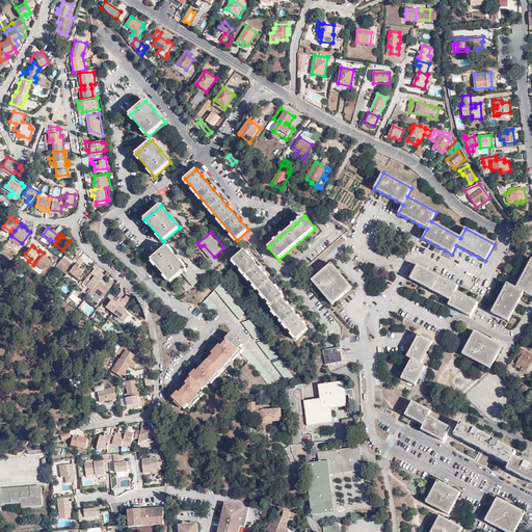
[(211,259),(214,257),(204,245),(201,246),(211,259)]
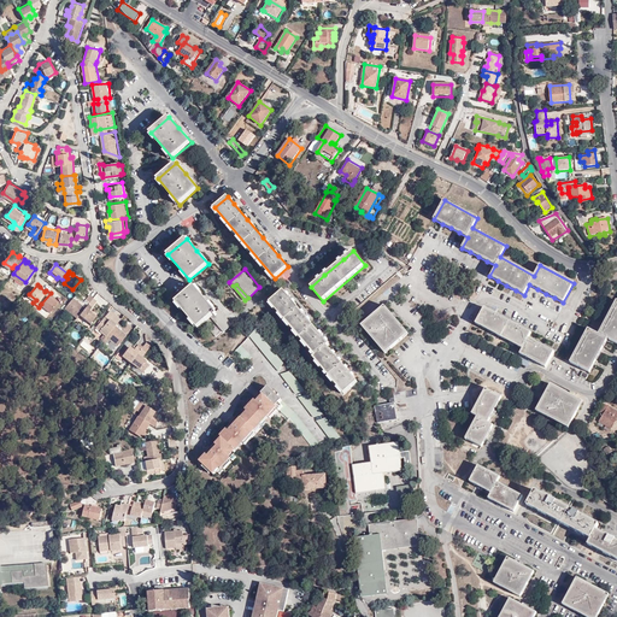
[(198,327),(210,316),(217,311),(205,298),(194,286),(176,301),(198,327)]
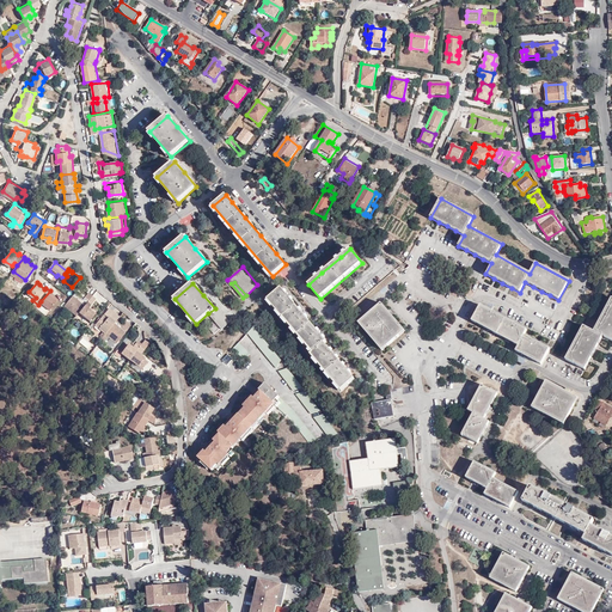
[(268,299),(313,354),(311,355),(341,390),(354,379),(344,368),(330,350),(324,344),(326,342),(317,330),(301,312),(287,295),(281,288),(268,299)]
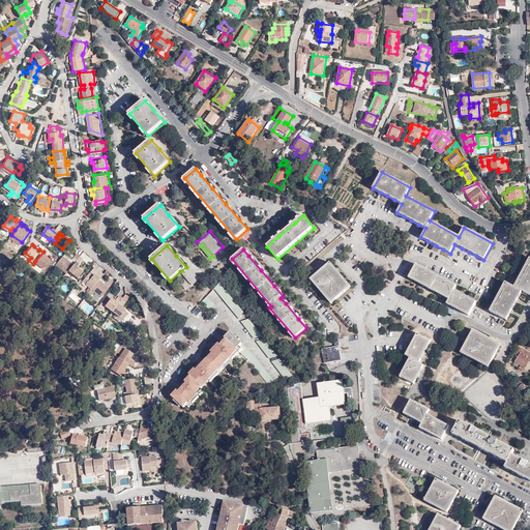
[(47,256),(49,254),(45,251),(43,252),(35,261),(43,268),(51,260),(47,256)]
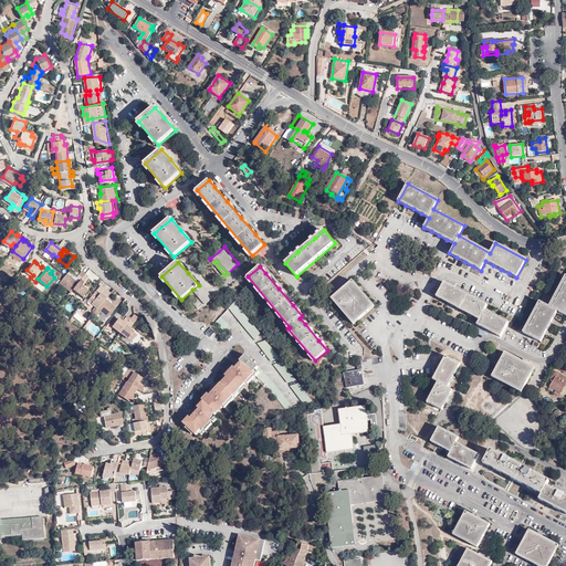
[(74,279),(67,273),(60,283),(70,291),(72,289),(85,272),(82,270),(74,279)]
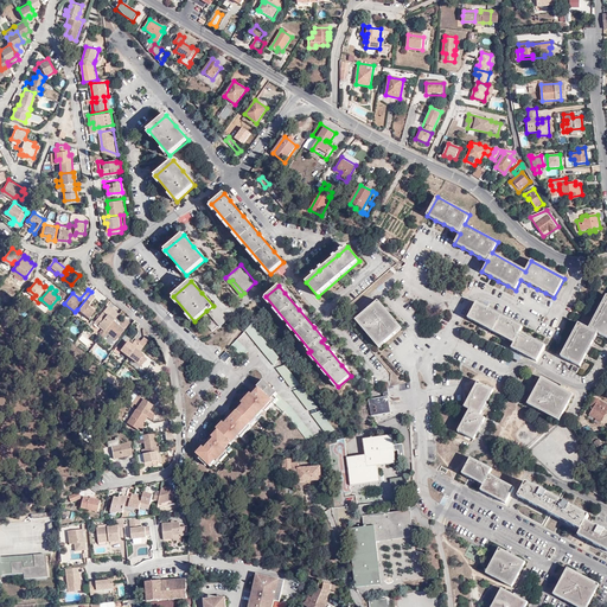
[(96,295),(91,292),(77,310),(88,318),(95,310),(88,305),(96,295)]
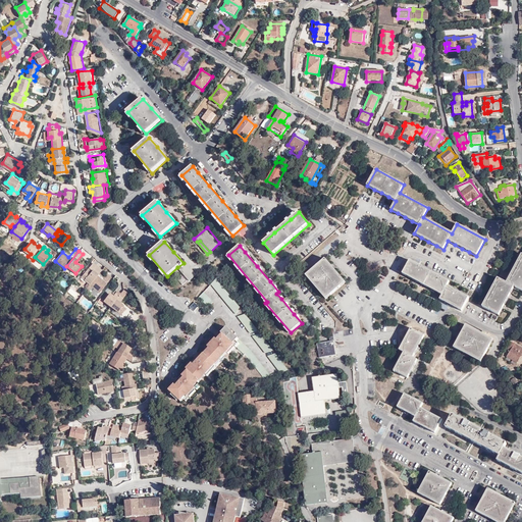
[(521,254),(506,283),(498,278),(482,307),(499,315),(502,308),(506,301),(510,294),(514,286),(521,291),(521,254)]
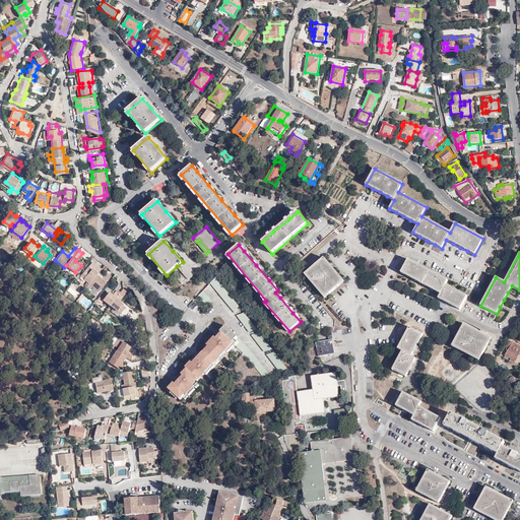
[(313,267),(305,275),(324,299),(343,281),(333,270),(324,258),(313,267)]
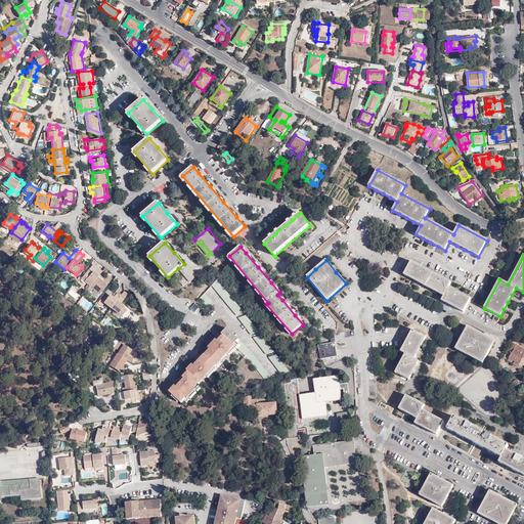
[(103,268),(95,261),(83,276),(101,290),(108,281),(99,273),(103,268)]
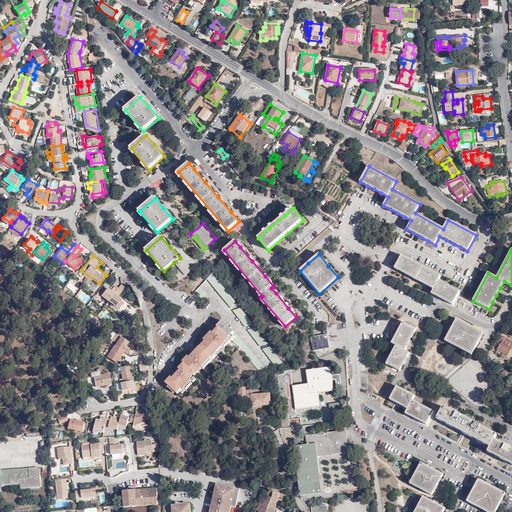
[(180,258),(174,262),(185,275),(192,268),(182,256),(180,258)]
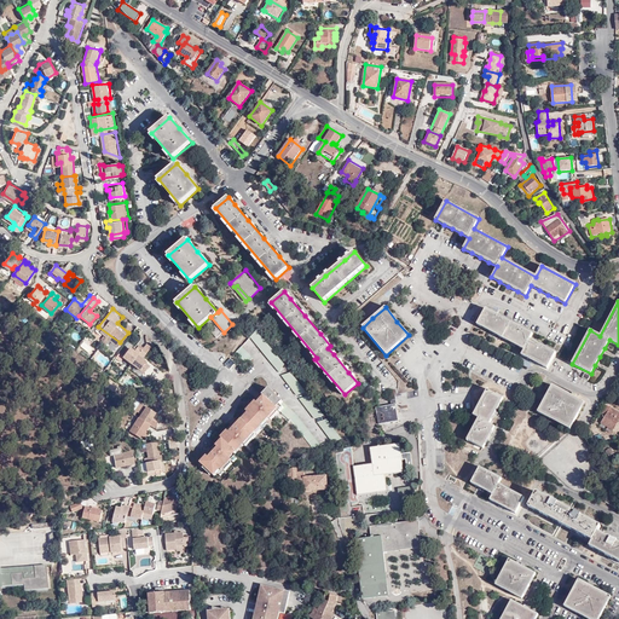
[(486,310),(478,325),(489,331),(501,337),(513,343),(524,351),(521,356),(534,363),(547,369),(555,353),(530,340),(532,334),(486,310)]
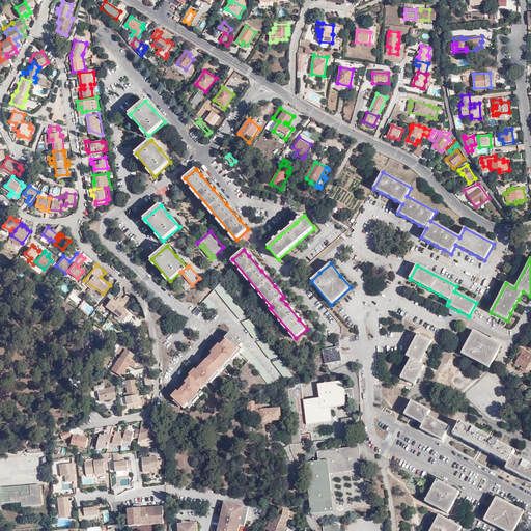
[(190,286),(186,281),(180,284),(185,289),(190,286)]
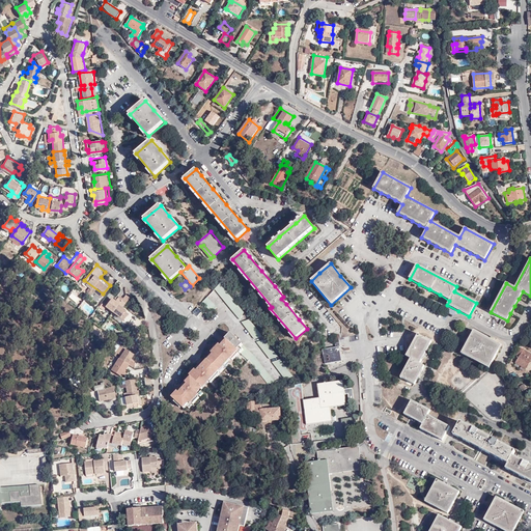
[(232,310),(232,311),(238,305),(221,284),(216,289),(221,292),(220,295),(223,296),(223,298),(225,299),(225,301),(227,302),(227,304),(230,306),(230,307),(233,309),(232,310)]
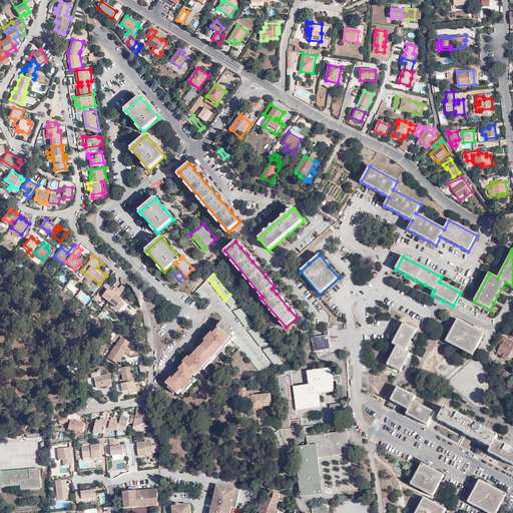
[(116,291),(119,288),(122,291),(126,286),(122,283),(120,286),(117,284),(113,289),(116,291)]
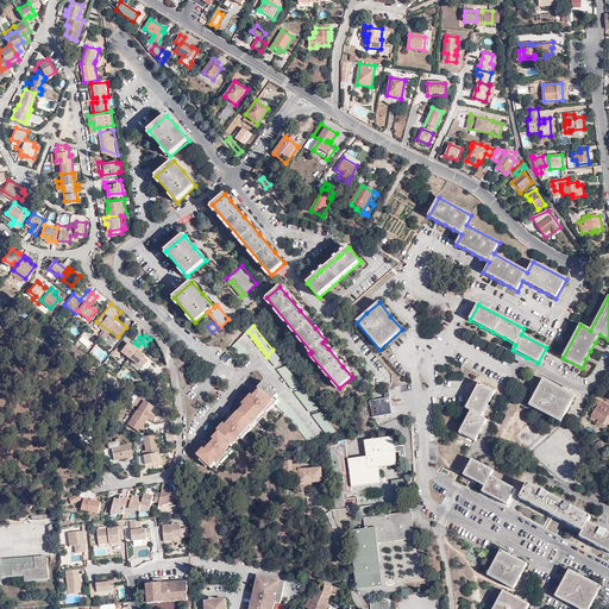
[(143,349),(138,345),(137,347),(129,341),(124,349),(145,363),(151,356),(148,353),(149,353),(143,349)]
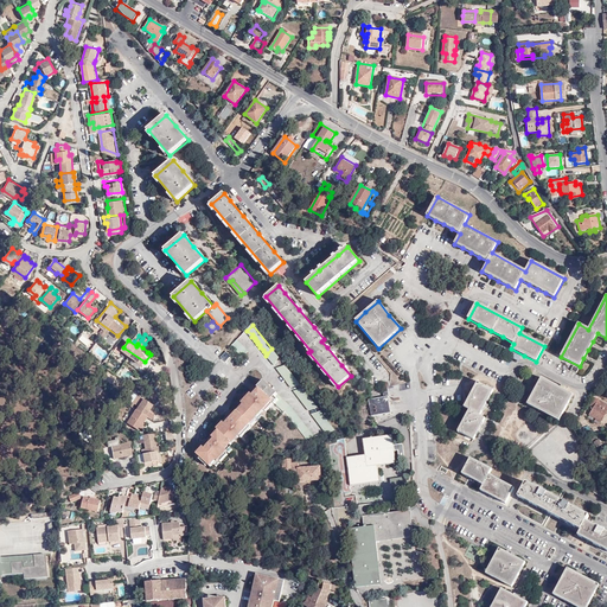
[(238,340),(232,346),(242,357),(249,352),(238,340)]
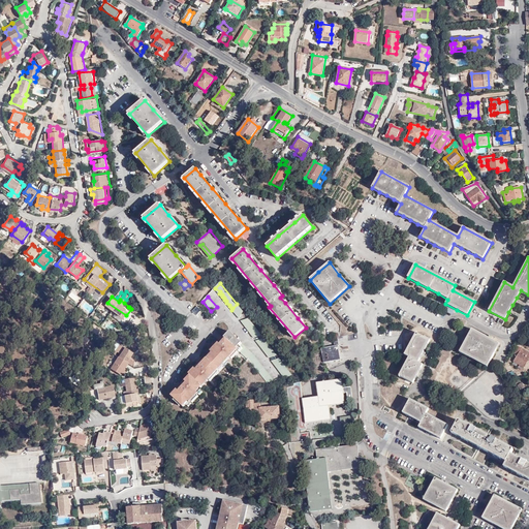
[(237,304),(231,310),(235,311),(234,312),(237,314),(236,315),(240,317),(243,312),(237,304)]
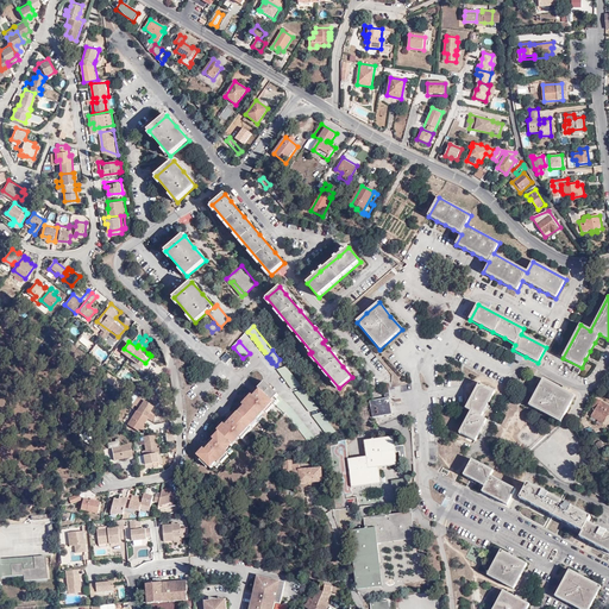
[(301,387),(287,368),(278,370),(280,374),(282,374),(282,377),(284,377),(286,382),(287,381),(288,385),(289,385),(290,389),(301,387)]
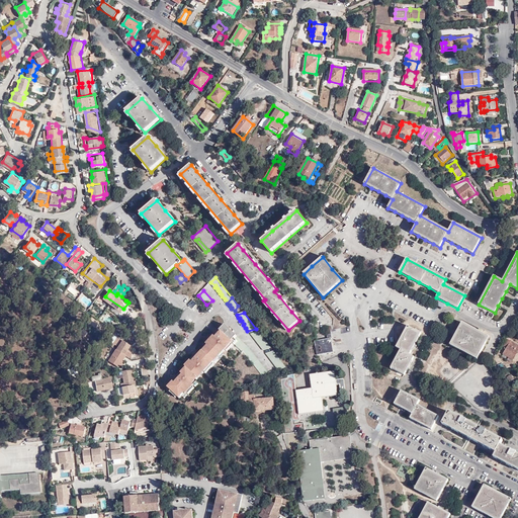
[(477,359),(489,337),(462,323),(456,334),(450,345),(477,359)]
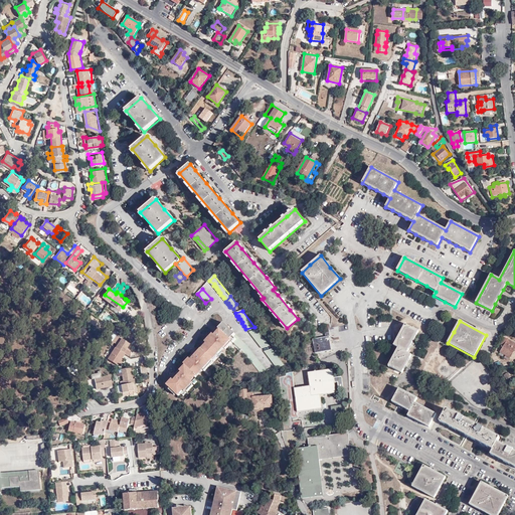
[(195,379),(231,341),(236,336),(223,324),(218,329),(221,332),(216,336),(215,335),(212,338),(211,336),(205,343),(207,344),(201,350),(203,351),(197,357),(196,358),(195,357),(191,361),(189,362),(188,361),(184,365),(185,366),(180,371),(182,373),(178,377),(180,378),(175,383),(172,380),(167,385),(179,396),(181,394),(184,391),(185,392),(193,384),(192,382),(195,379)]
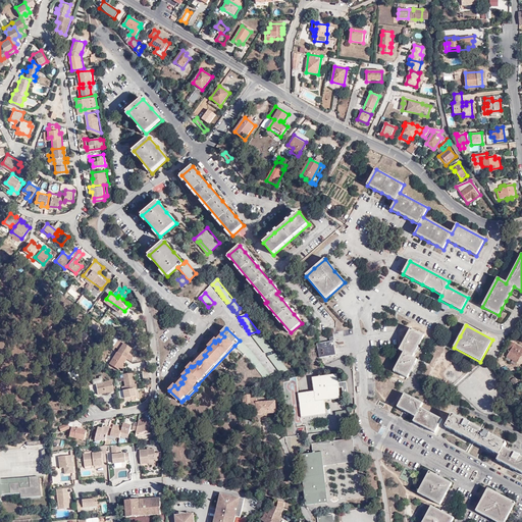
[(424,336),(411,329),(405,340),(399,351),(404,353),(399,362),(394,371),(408,378),(413,369),(417,360),(413,358),(419,346),(424,336)]
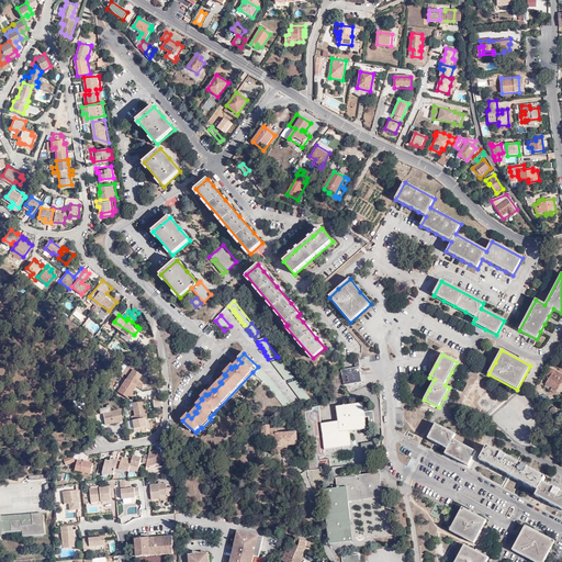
[(242,362),(238,359),(236,361),(231,367),(232,369),(235,366),(236,367),(242,362)]
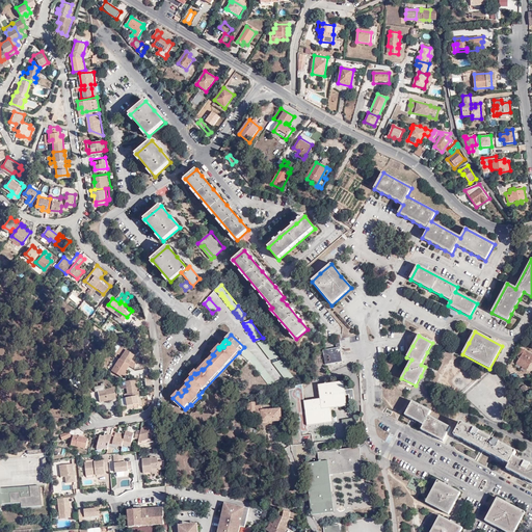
[(278,357),(265,341),(258,343),(260,347),(261,346),(262,350),(263,350),(264,353),(266,353),(267,356),(269,356),(269,361),(278,357)]
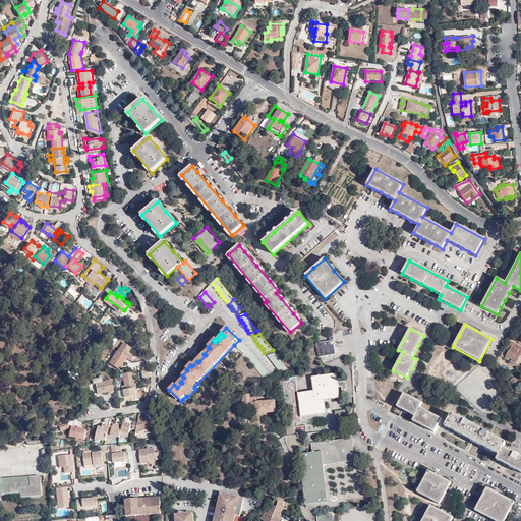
[(316,344),(320,357),(335,354),(333,341),(334,341),(333,336),(329,337),(330,342),(316,344)]
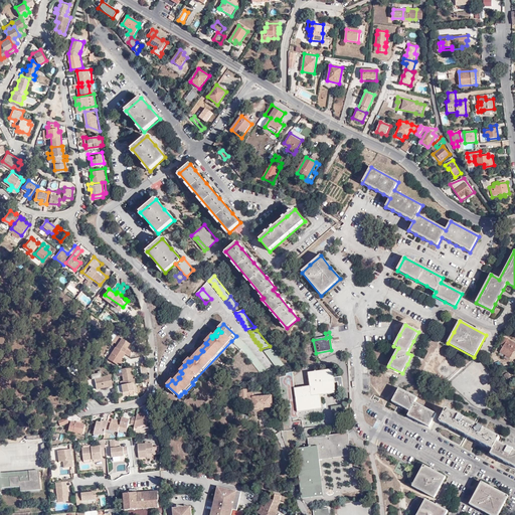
[(123,336),(117,345),(127,351),(132,354),(134,350),(130,347),(133,342),(123,336)]
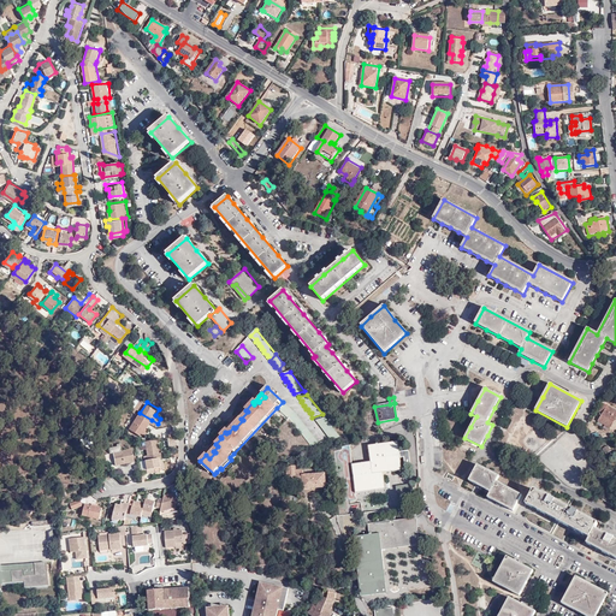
[(297,415),(283,402),(277,408),(288,419),(289,418),(312,449),(319,443),(311,433),(297,415)]
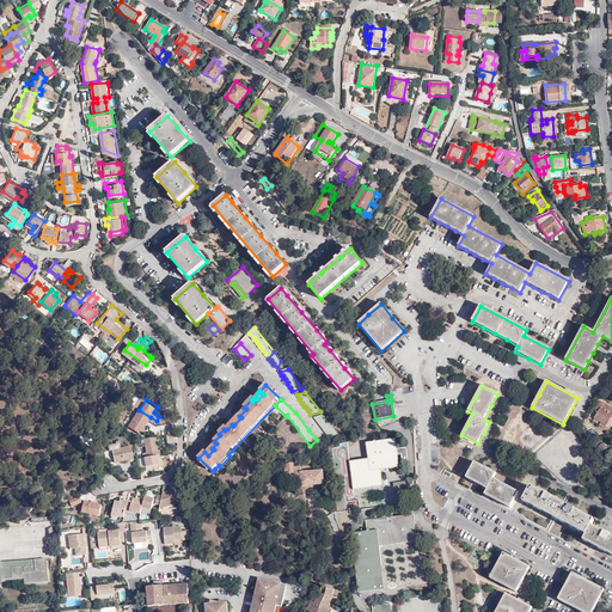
[(611,408),(605,403),(595,418),(606,426),(611,416),(611,408)]
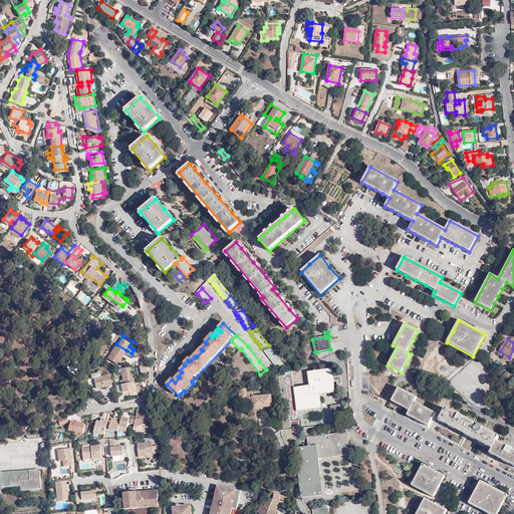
[(117,365),(117,364),(121,358),(126,350),(116,344),(106,358),(117,365)]
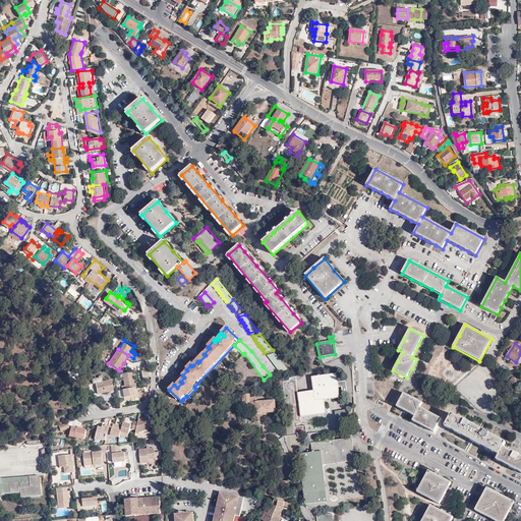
[(278,368),(279,372),(287,370),(275,353),(269,355),(269,359),(271,359),(272,362),(273,362),(274,366),(276,365),(276,369),(278,368)]
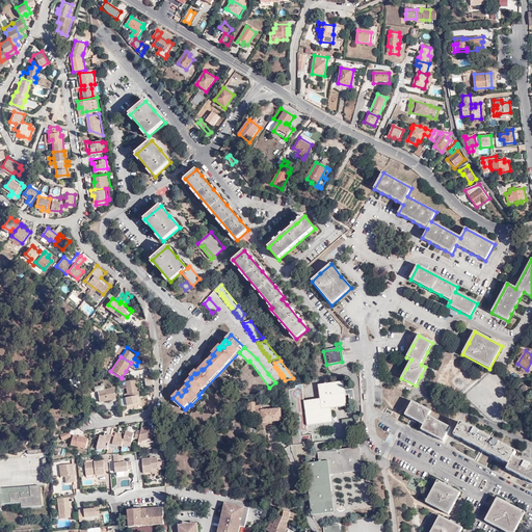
[(210,363),(208,362),(206,364),(202,369),(203,370),(204,369),(210,363)]
